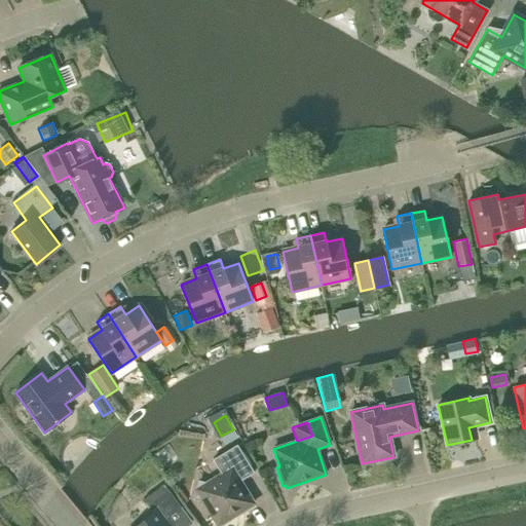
[(202,500),(218,525),(254,503),(240,481),(254,473),(237,445),(213,460),(221,476),(207,484),(199,482),(195,498),(202,500)]
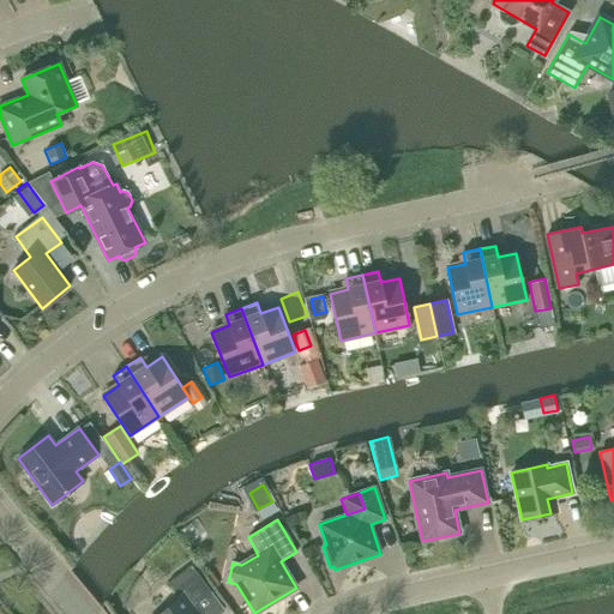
[(197,613),(194,609),(214,595),(192,566),(166,585),(178,601),(160,613),(197,613)]
